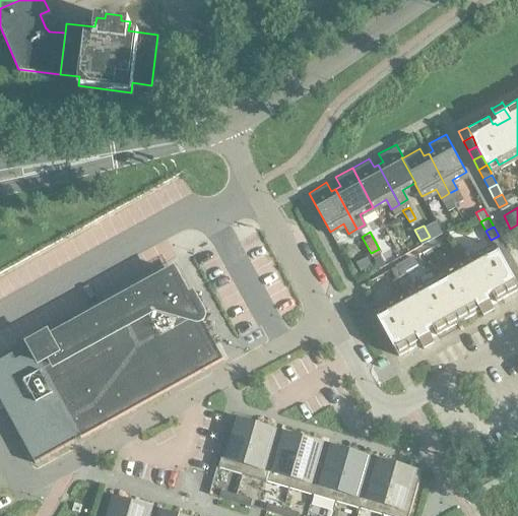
[(504,245),(499,236),(491,240),(493,245),(496,250),(504,245)]
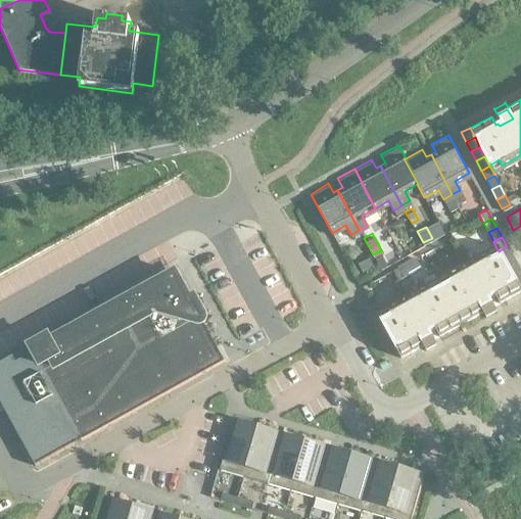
[(509,270),(504,261),(499,251),(495,246),(494,246),(499,253),(490,256),(487,251),(446,274),(450,279),(441,284),(437,278),(436,279),(460,322),(481,310),(483,315),(485,314),(484,314),(493,309),(494,309),(495,309),(491,302),(482,309),(476,297),(489,290),(490,293),(492,292),(496,300),(519,288),(514,279),(509,270)]
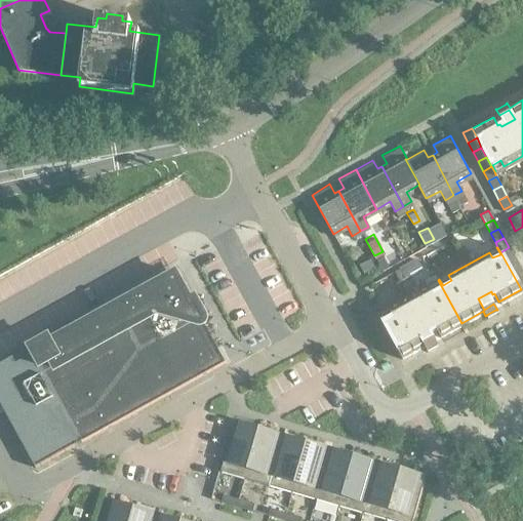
[(514,256),(509,247),(500,252),(506,262),(514,256)]
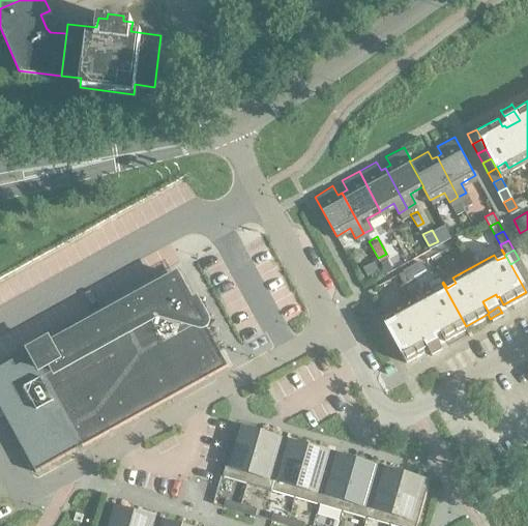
[(385,256),(379,260),(385,270),(391,267),(385,256)]
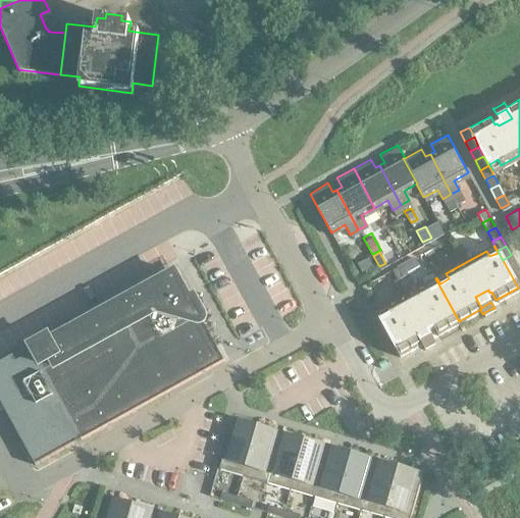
[(365,255),(355,261),(359,268),(370,262),(365,255)]
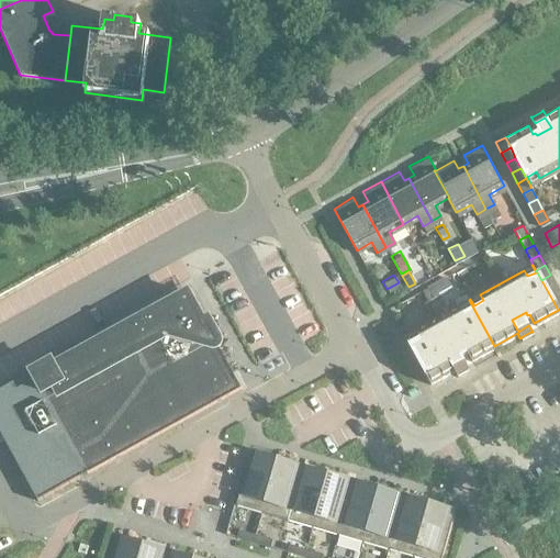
[(556,285),(550,275),(541,280),(547,290),(556,285)]
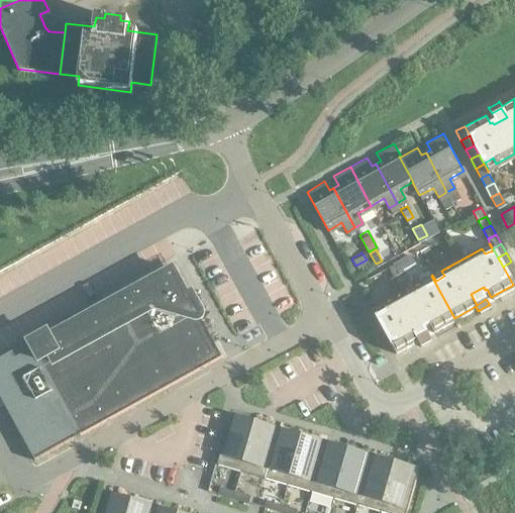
[(514,272),(514,270),(511,262),(503,267),(508,276),(514,272)]
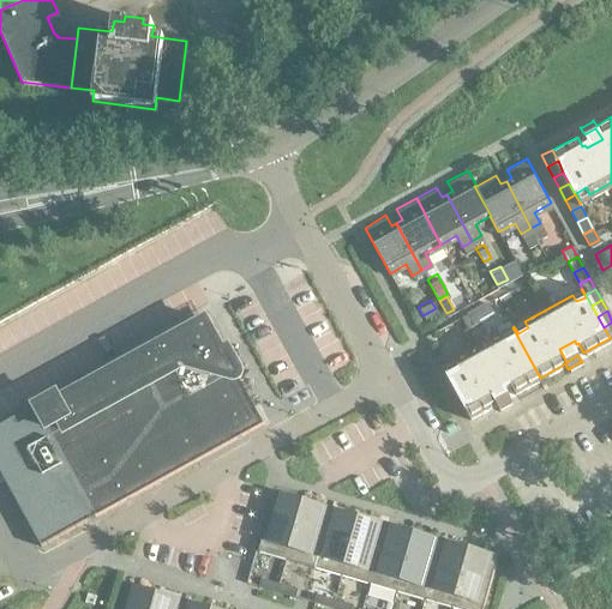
[(54,392),(0,421),(0,500),(28,550),(94,514),(262,421),(237,377),(238,375),(238,374),(239,374),(239,373),(239,372),(239,371),(239,369),(239,368),(239,367),(238,366),(227,345),(222,349),(204,317),(183,329),(57,397),(54,392)]
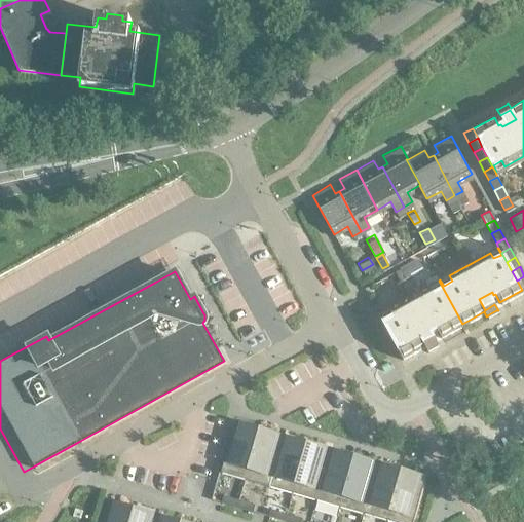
[(462,324),(439,281),(438,282),(441,287),(433,292),(429,286),(388,309),(391,314),(383,320),(380,313),(379,314),(379,313),(377,313),(402,358),(423,345),(426,350),(427,349),(427,348),(437,343),(437,344),(438,343),(435,338),(424,343),(418,333),(433,326),(434,329),(436,328),(440,336),(462,324)]
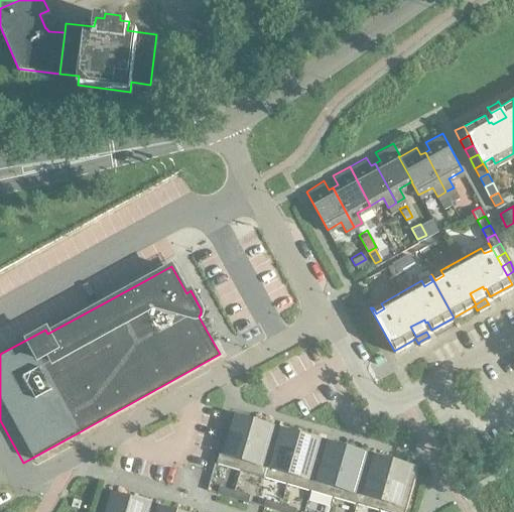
[(215,462),(239,468),(253,419),(247,418),(248,416),(237,412),(236,415),(229,413),(215,462)]
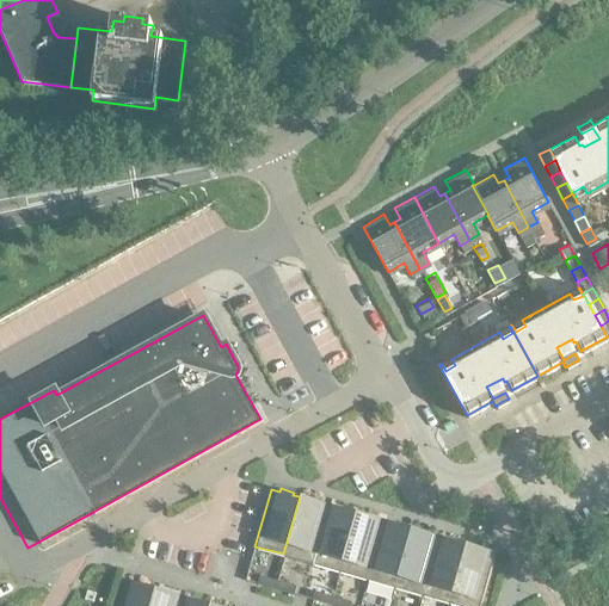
[(307,499),(300,496),(283,554),(311,562),(327,505),(320,502),(321,500),(307,496),(307,499)]
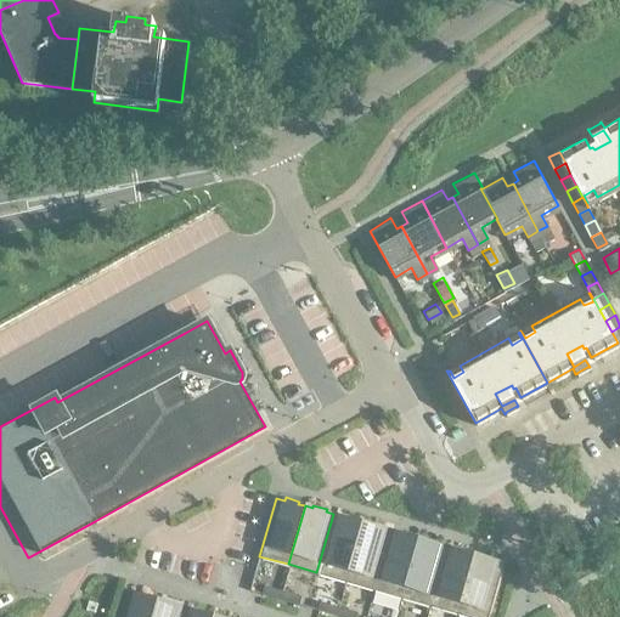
[(341,516),(333,514),(316,572),(344,581),(361,522),(355,520),(355,518),(342,514),(341,516)]
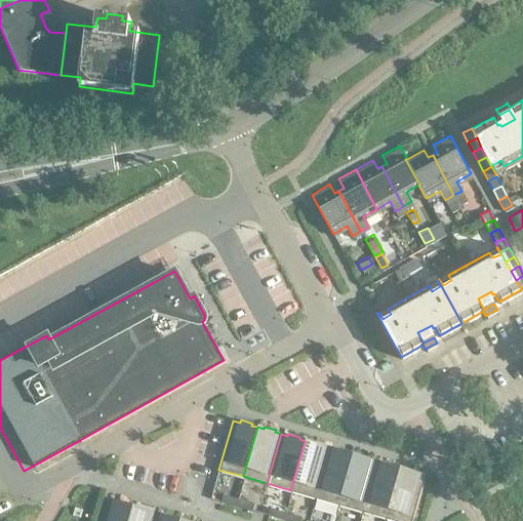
[(311,442),(305,441),(290,490),(314,496),(328,447),(322,446),(323,443),(311,440),(311,442)]
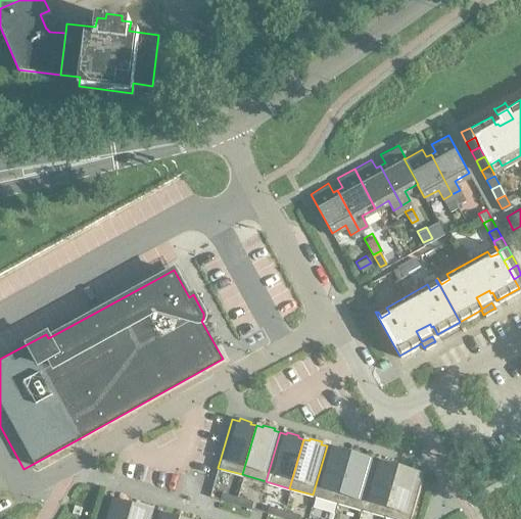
[(479,443),(469,449),(478,466),(488,460),(479,443)]
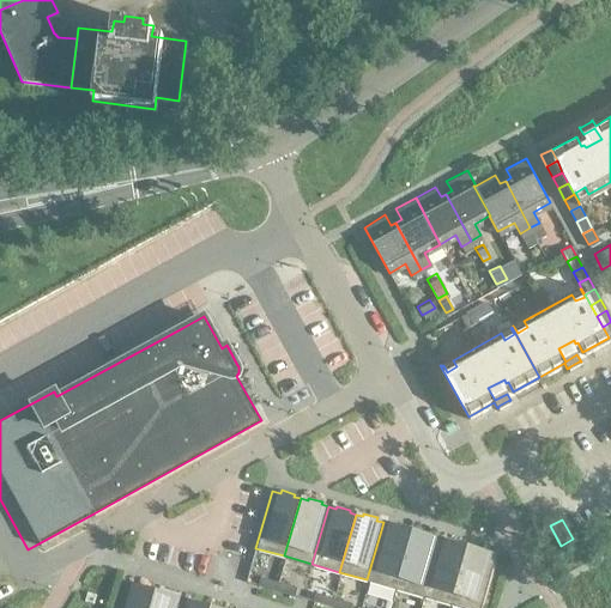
[(391,524),(383,522),(367,579),(394,588),(411,530),(405,528),(405,526),(392,522),(391,524)]
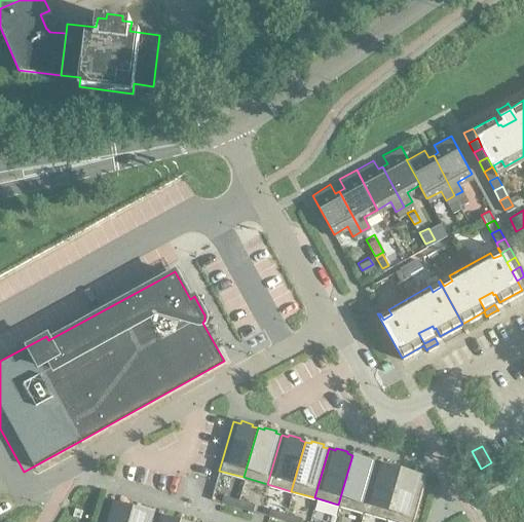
[(359,457),(352,455),(338,505),(362,512),(376,462),(370,460),(371,458),(360,454),(359,457)]
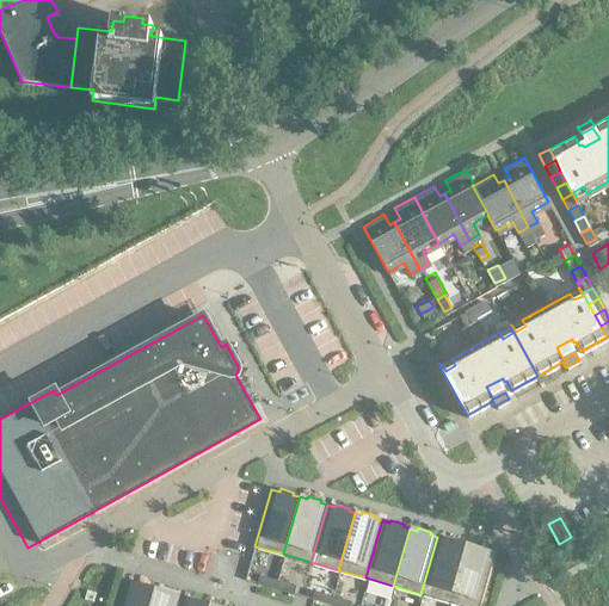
[(444,538),(437,537),(420,594),(449,601),(465,544),(459,543),(459,539),(446,536),(444,538)]
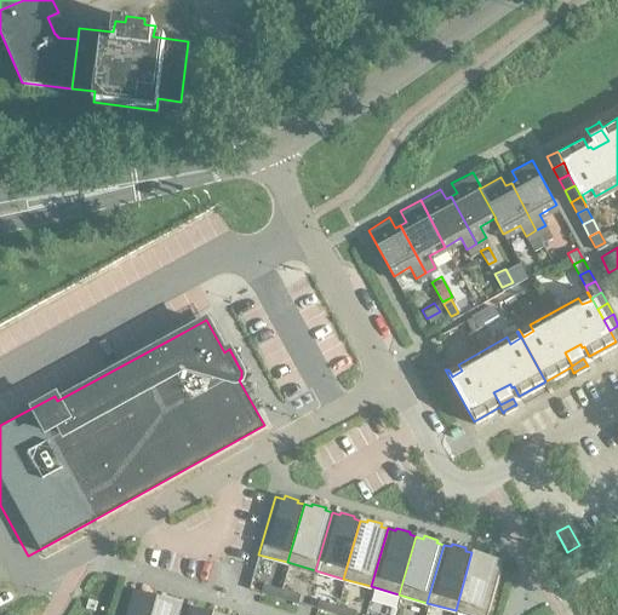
[(479,555),(471,552),(456,610),(470,614),(485,614),(501,561),(492,558),(493,556),(480,552),(479,555)]
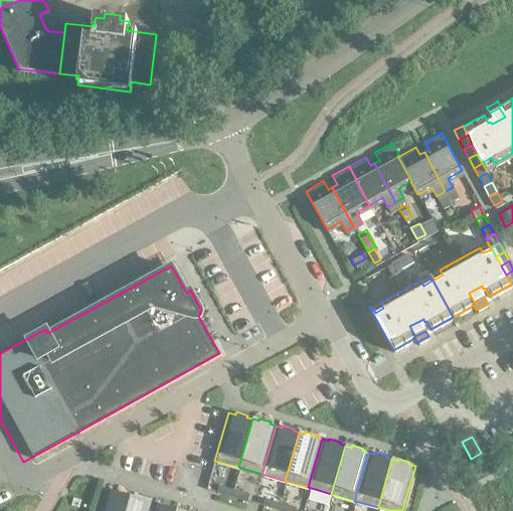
[(217,483),(215,490),(230,494),(232,487),(217,483)]
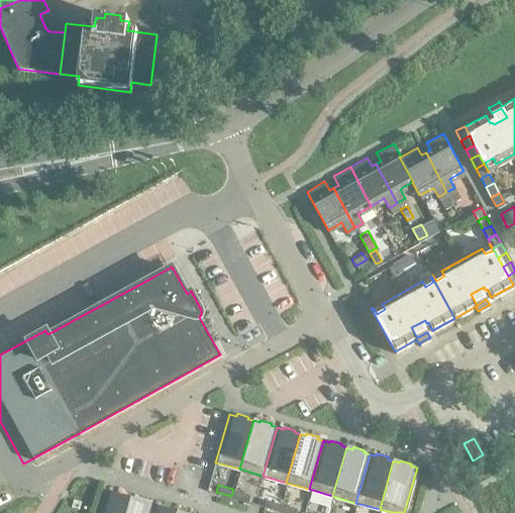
[(249,494),(233,489),(231,496),(247,501),(249,494)]
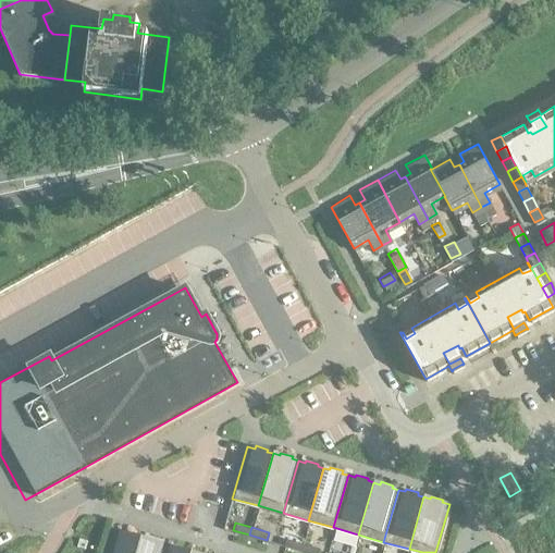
[(107,552),(135,552),(140,538),(134,536),(135,533),(123,529),(122,532),(114,530),(107,552)]
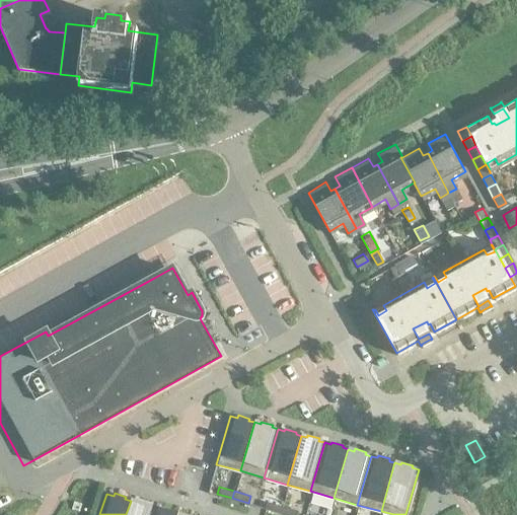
[(136,502),(131,501),(126,514),(151,514),(154,507),(148,505),(148,503),(137,500),(136,502)]
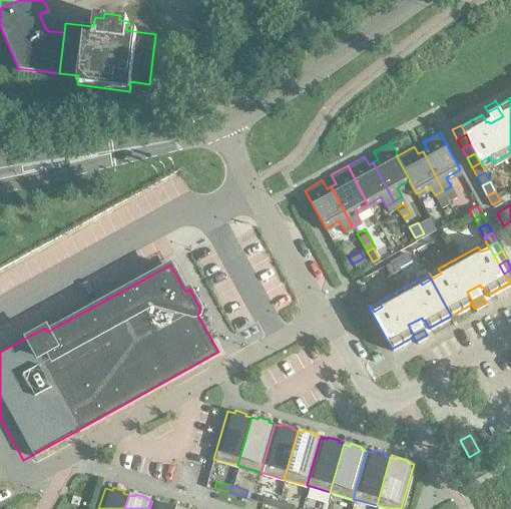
[(263,494),(261,501),(276,506),(278,499),(263,494)]
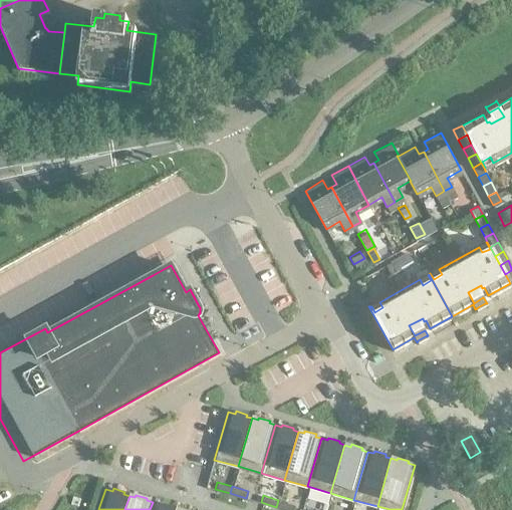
[(292,509),(294,504),(278,500),(276,507),(287,509),(292,509)]
